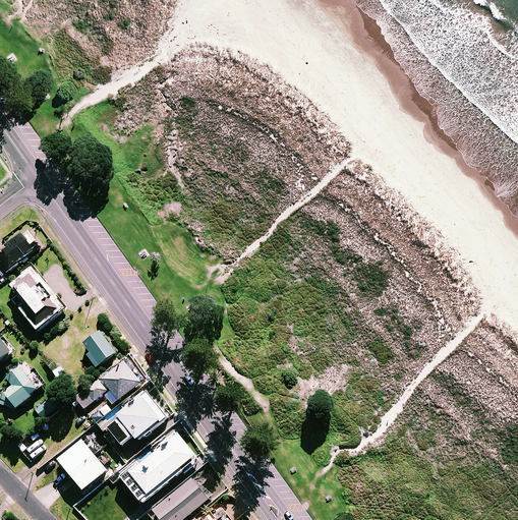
[(9,268),(19,261),(21,263),(27,258),(25,256),(40,246),(30,232),(0,253),(0,262),(3,260),(9,268)]
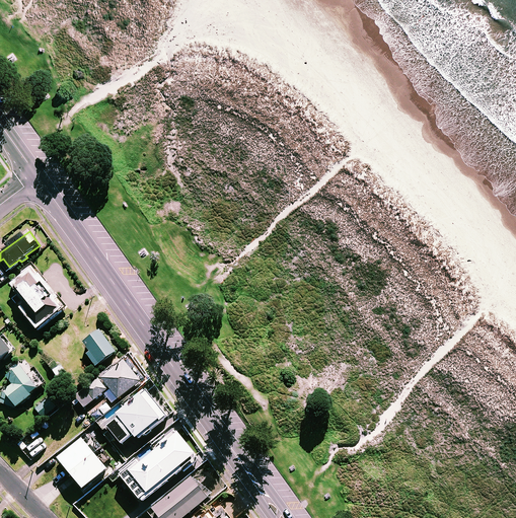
[(65,306),(30,264),(20,272),(22,274),(10,284),(15,292),(9,297),(35,329),(65,306)]
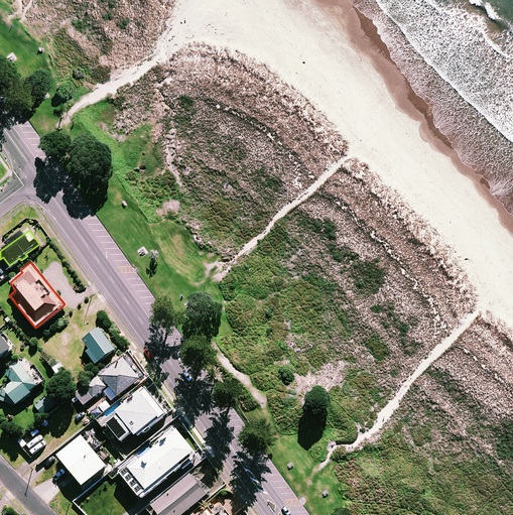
[(115,349),(99,328),(83,340),(89,349),(86,352),(94,364),(115,349)]
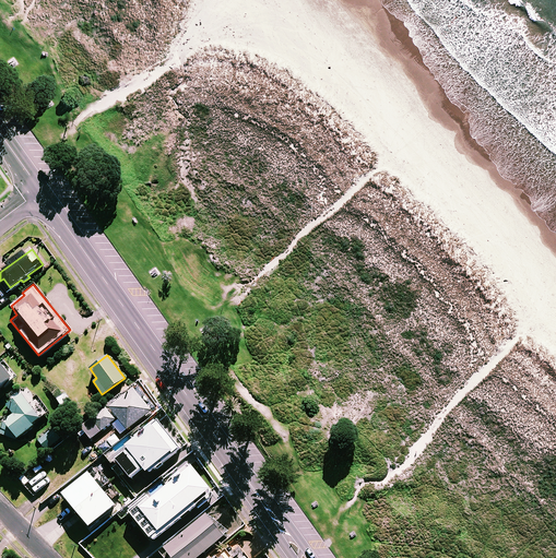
[(0,387),(14,375),(3,359),(0,361),(0,387)]
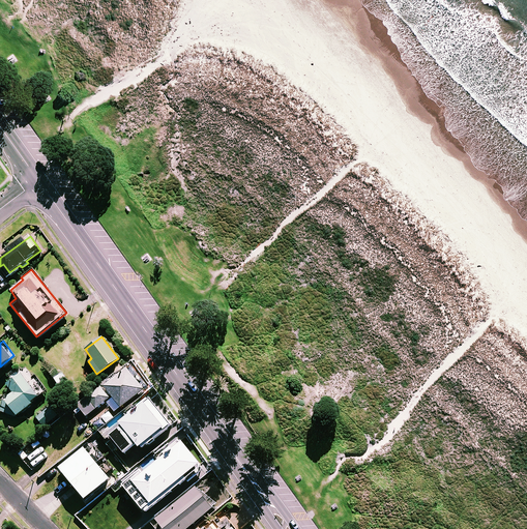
[(141,388),(123,365),(75,404),(83,415),(110,394),(118,406),(141,388)]
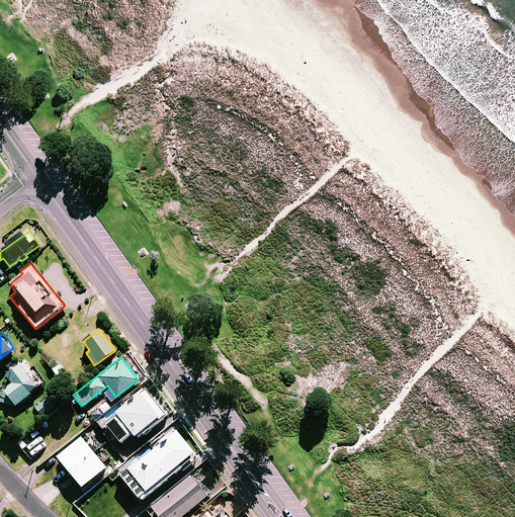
[(32,365),(30,367),(24,360),(6,375),(12,383),(9,386),(4,384),(0,396),(0,403),(14,407),(44,382),(41,380),(44,378),(32,365)]
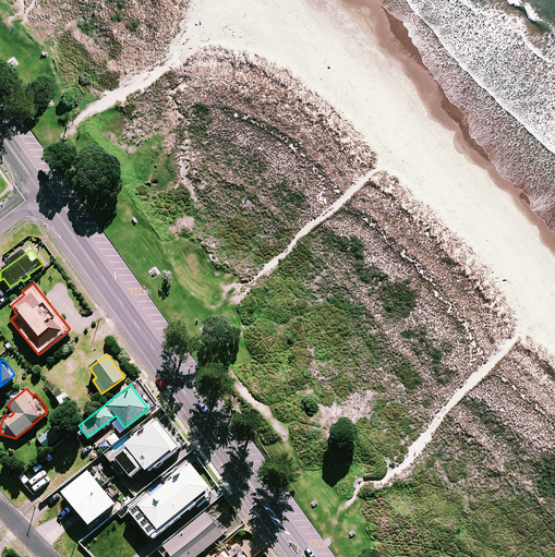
[(68,399),(63,392),(56,397),(59,404),(68,399)]
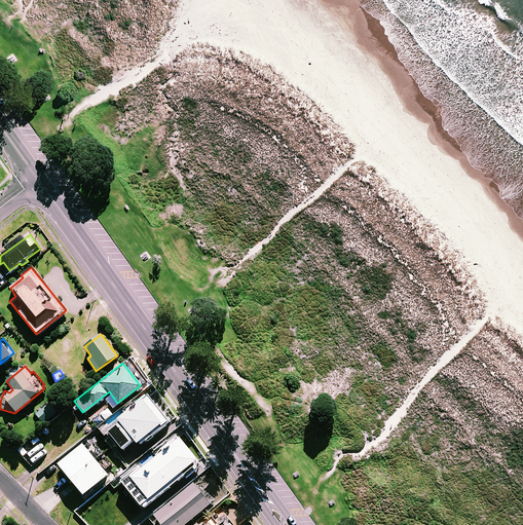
[(103,436),(101,438),(109,448),(116,442),(122,449),(134,439),(137,443),(138,442),(139,444),(167,420),(161,412),(163,410),(148,392),(145,395),(142,391),(126,406),(124,404),(118,409),(96,427),(103,436)]
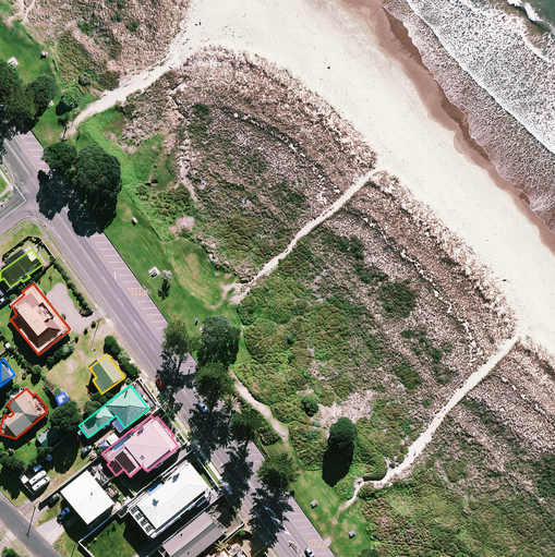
[(59,437),(51,426),(36,438),(45,448),(59,437)]
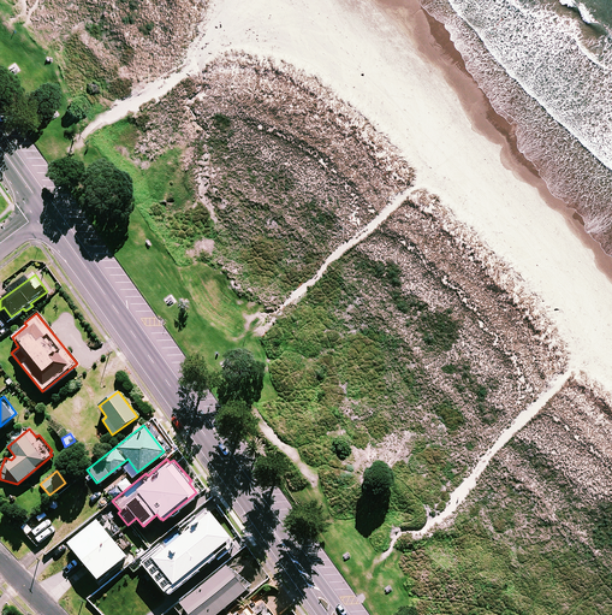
[(118,491),(112,484),(105,490),(111,497),(118,491)]
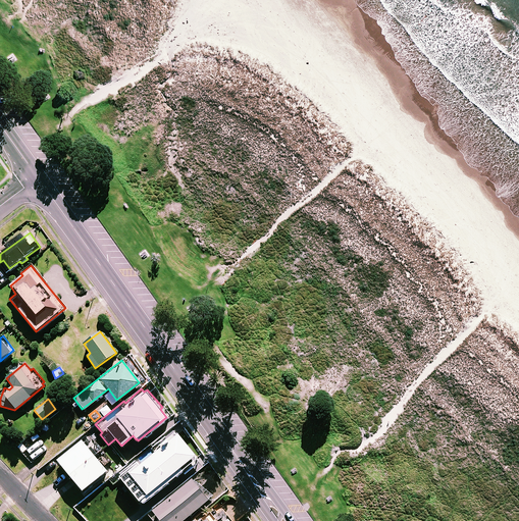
[(137,463),(117,479),(140,506),(194,459),(173,435),(139,466),(137,463)]
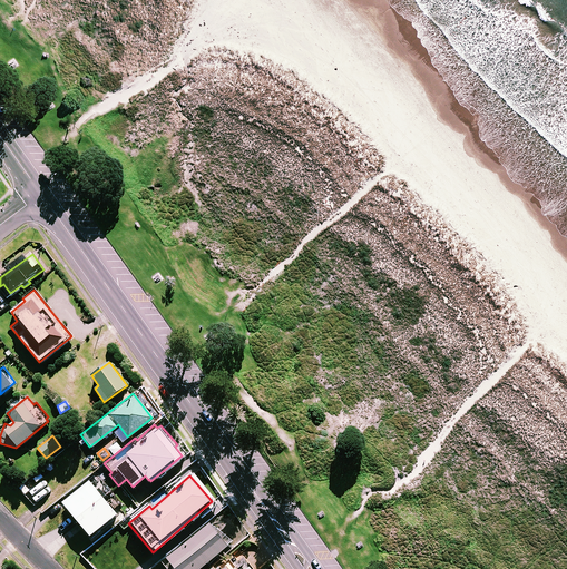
[(116,513),(88,480),(62,501),(89,535),(116,513)]
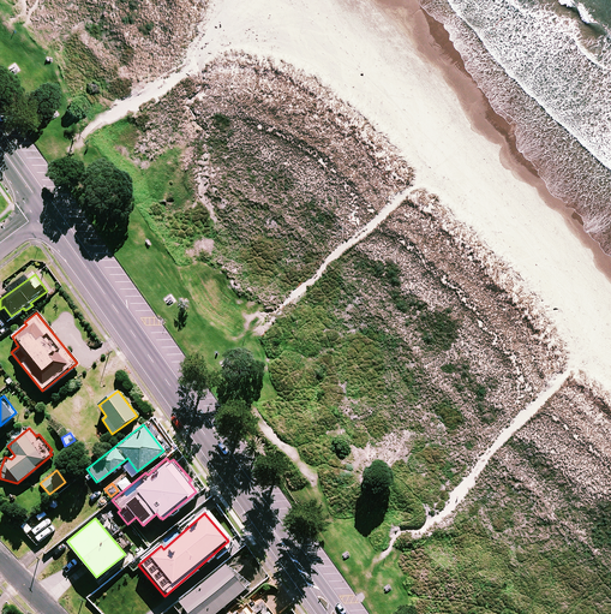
[(238,574),(235,577),(223,562),(178,600),(189,613),(211,613),(245,588),(243,586),(245,584),(238,574)]
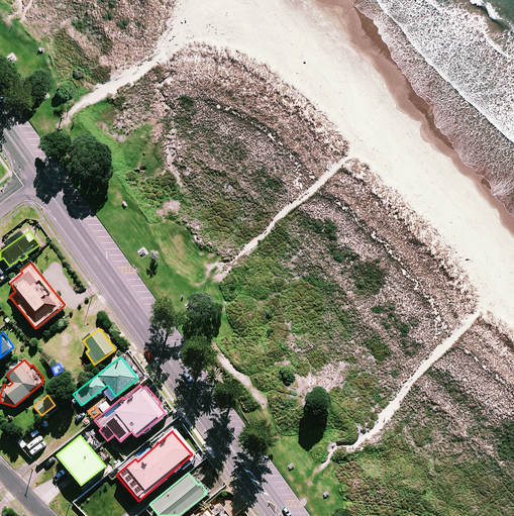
[(227,515),(213,498),(200,510),(197,507),(186,515),(227,515)]
